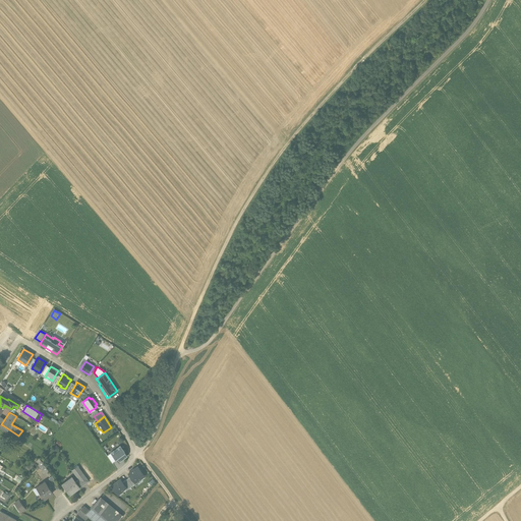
[(62,425),(64,419),(60,417),(59,420),(52,417),(50,420),(62,425)]
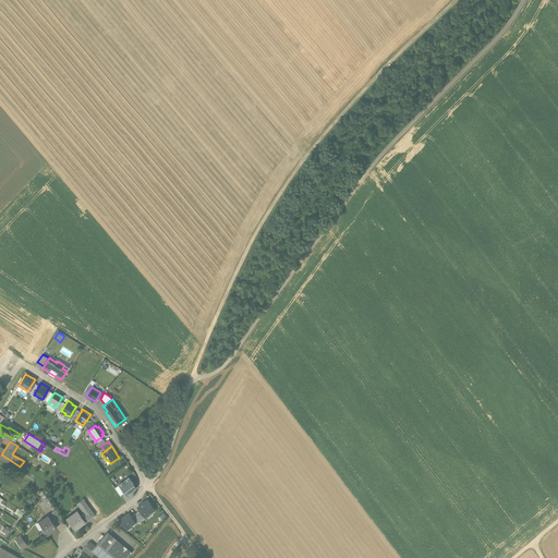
[(121,484),(119,486),(123,492),(125,490),(128,495),(135,489),(133,485),(129,478),(125,481),(124,481),(121,483),(121,484)]
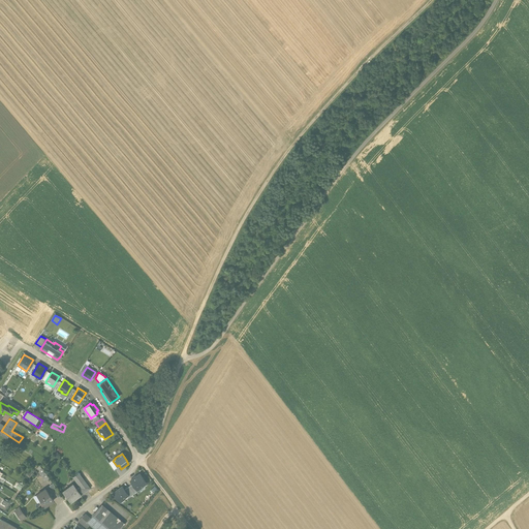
[(118,468),(117,466),(113,461),(109,463),(114,471),(118,468)]
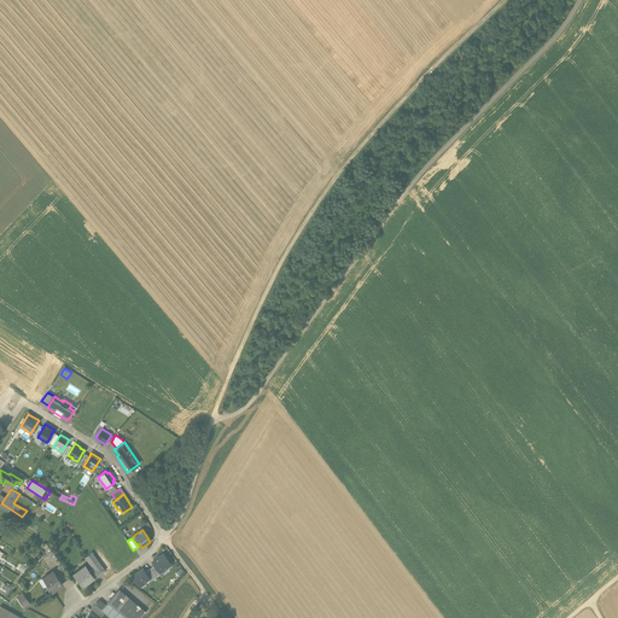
[(50,547),(45,551),(53,563),(57,559),(50,547)]
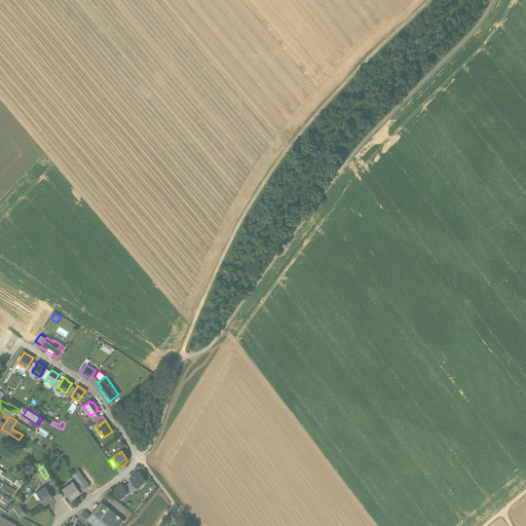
[(79,485),(85,481),(78,471),(72,475),(79,485)]
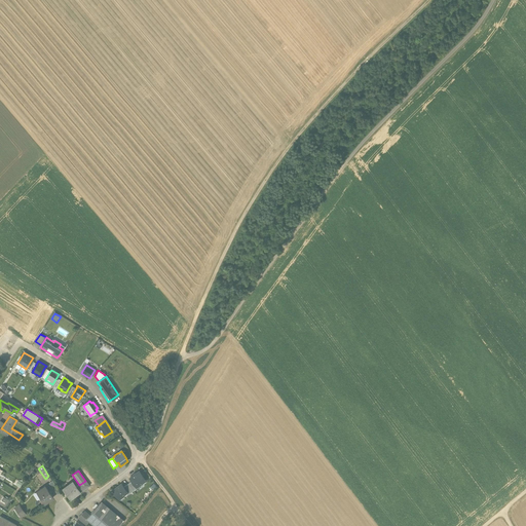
[(146,481),(139,473),(129,479),(132,482),(137,488),(146,481)]
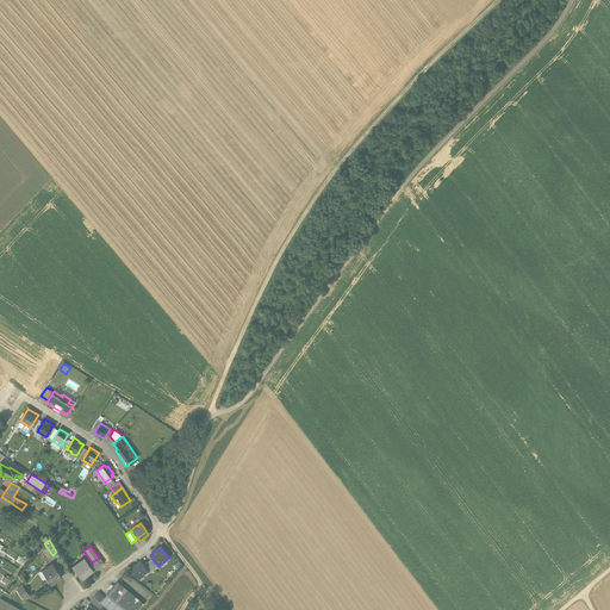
[(88,565),(93,571),(93,572),(105,564),(99,558),(92,562),(88,565)]
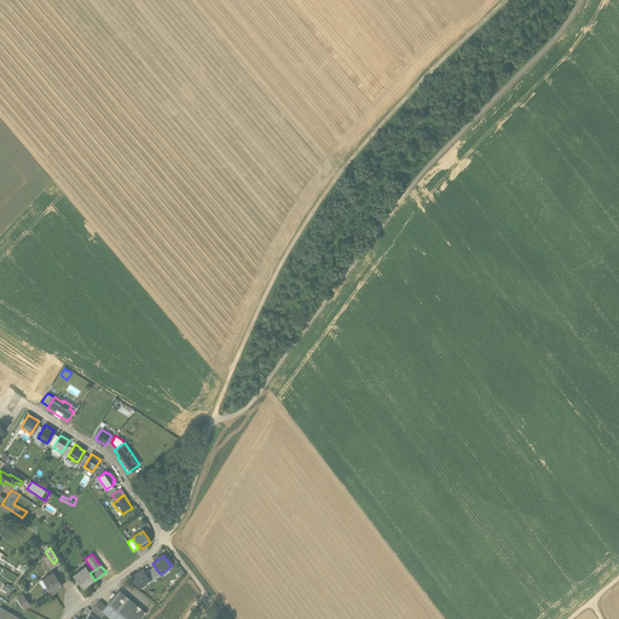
[(68,583),(71,580),(62,567),(58,570),(68,583)]
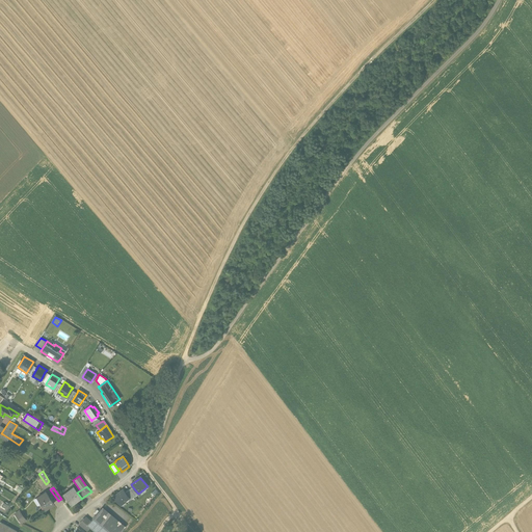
[(67,494),(65,493),(63,495),(71,505),(77,501),(81,498),(77,493),(73,487),(70,489),(71,490),(67,494)]
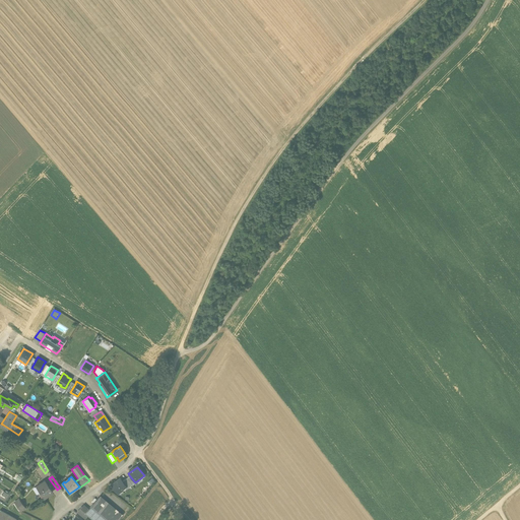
[(135,483),(135,482),(130,476),(127,478),(132,485),(135,483)]
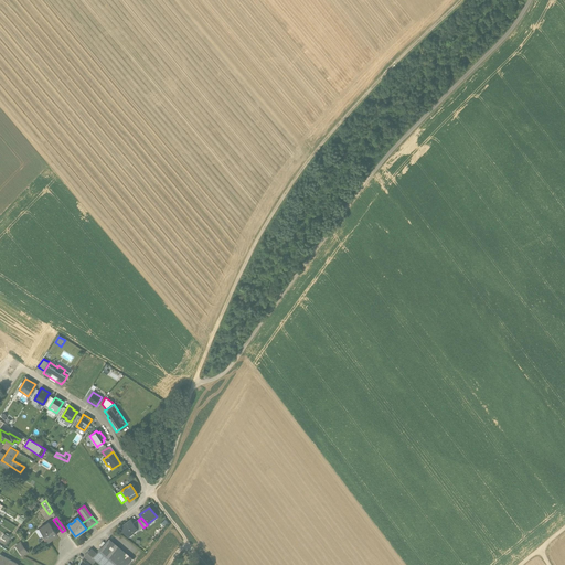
[(144,528),(138,520),(132,524),(137,530),(138,532),(144,528)]
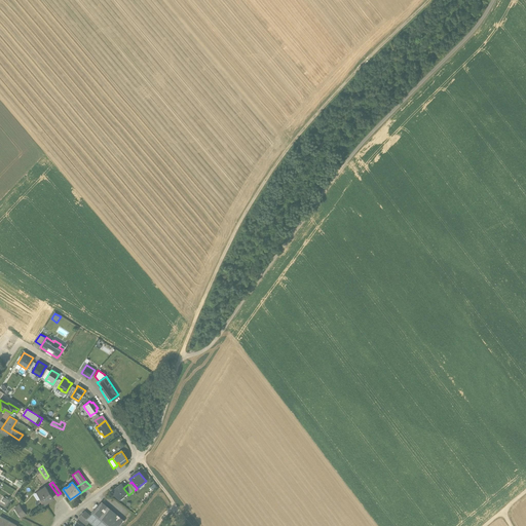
[(127,493),(123,488),(121,485),(113,491),(119,500),(123,497),(122,496),(127,493)]
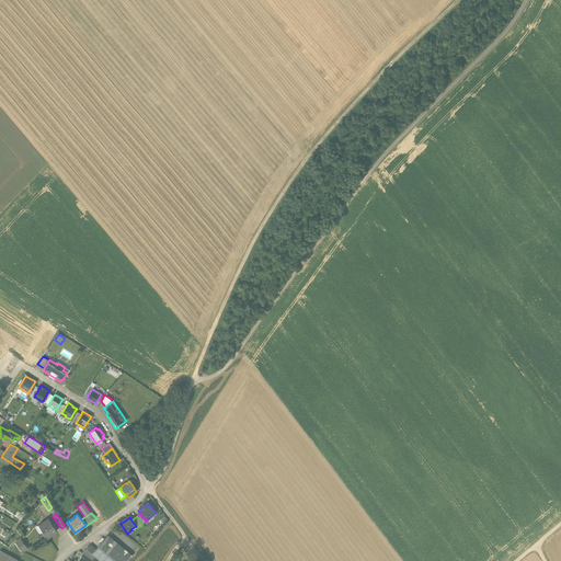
[(57,531),(48,519),(38,526),(47,538),(57,531)]
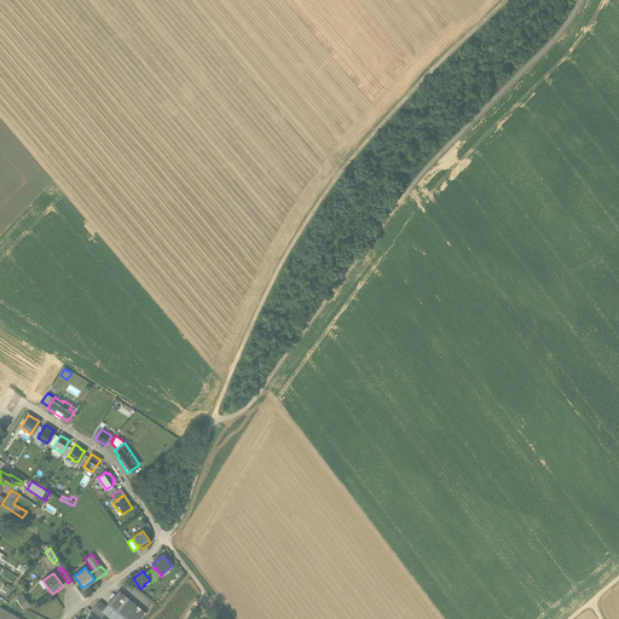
[(142,618),(144,617),(116,593),(105,607),(100,612),(104,614),(109,618),(142,618)]
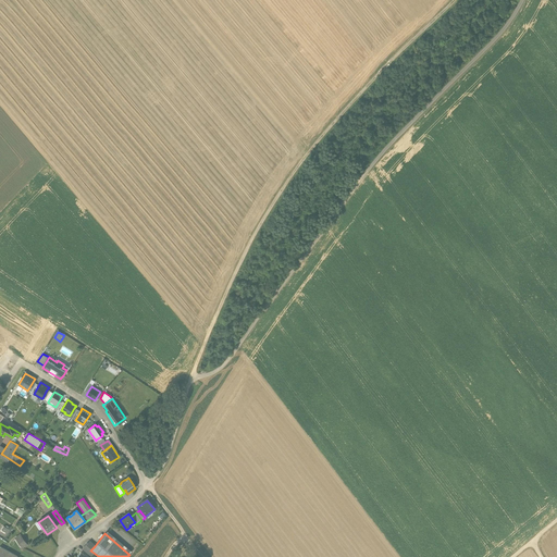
[(26,544),(21,535),(15,539),(22,547),(26,544)]
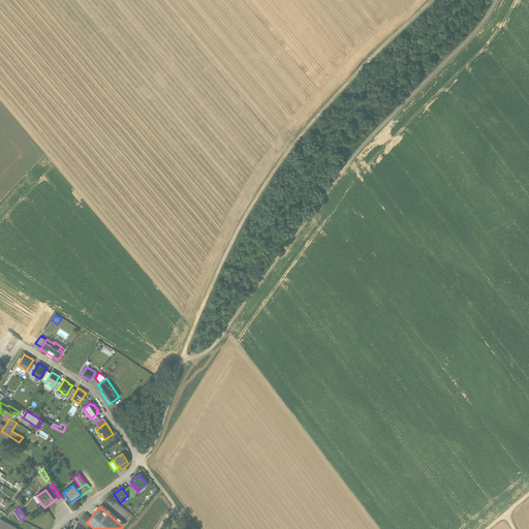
[(86,523),(90,519),(85,515),(84,517),(83,517),(79,521),(86,527),(89,525),(86,523)]
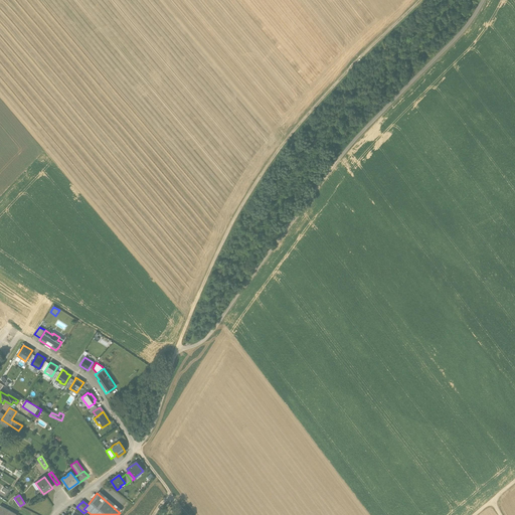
[(0,505),(0,514),(15,514),(16,514),(0,505)]
